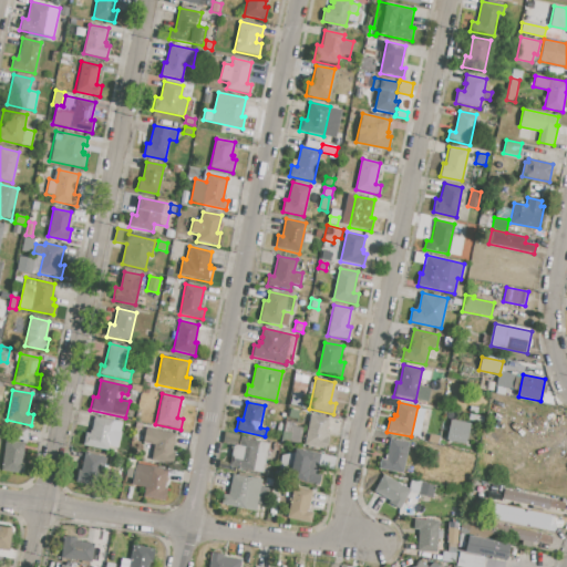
[(290,410),(300,412),(297,423),(288,421),(290,410)]
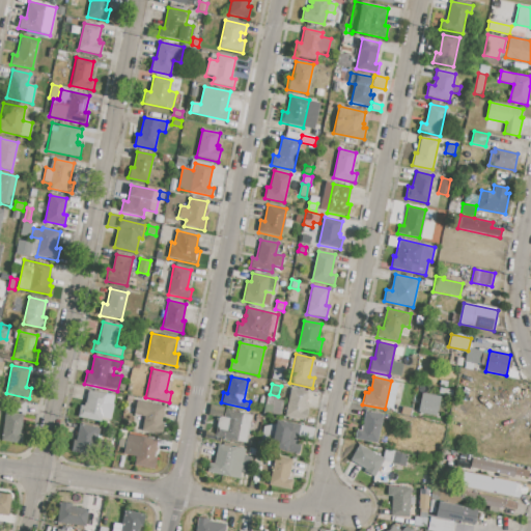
[(291,388),(308,392),(304,408),(307,409),(305,419),(285,415),(291,388)]
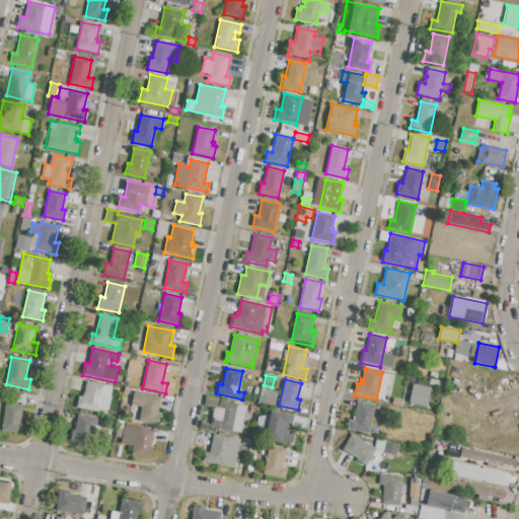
[(86,381),(110,387),(106,408),(99,406),(98,413),(76,408),(79,395),(83,396),(86,381)]
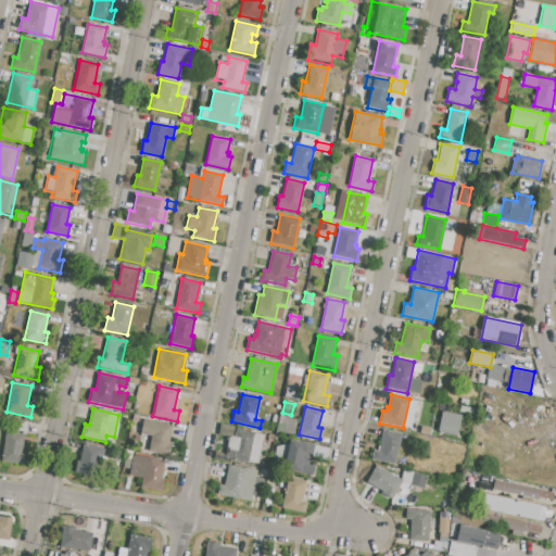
[(436,431),(456,436),(460,415),(440,411),(436,431)]
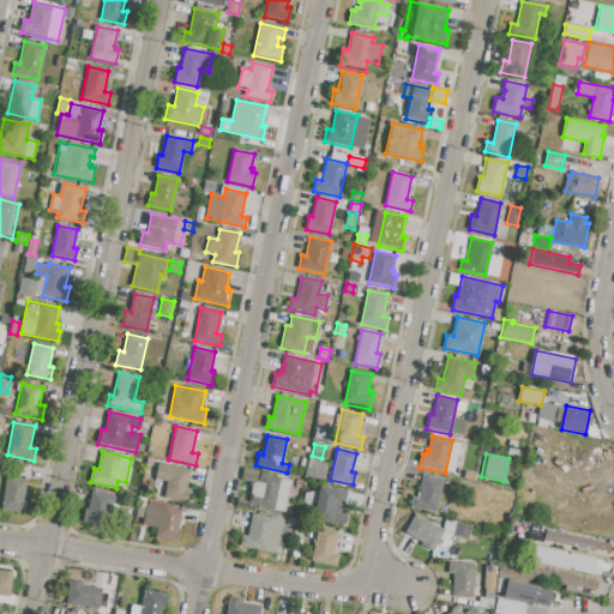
[(158,461),(190,467),(185,489),(190,489),(186,503),(163,498),(167,482),(155,480),(158,461)]
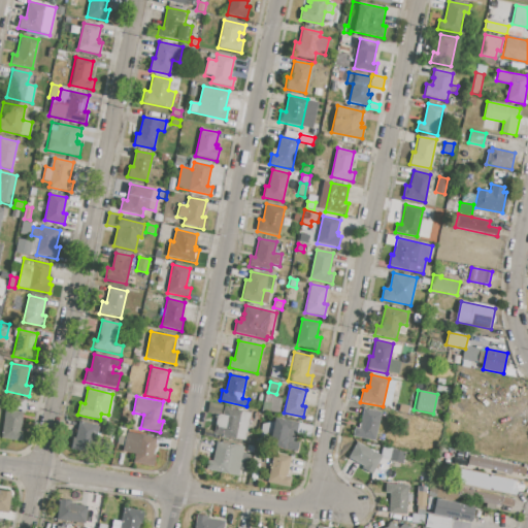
[(272,396),(283,398),(279,414),(269,411),(272,396)]
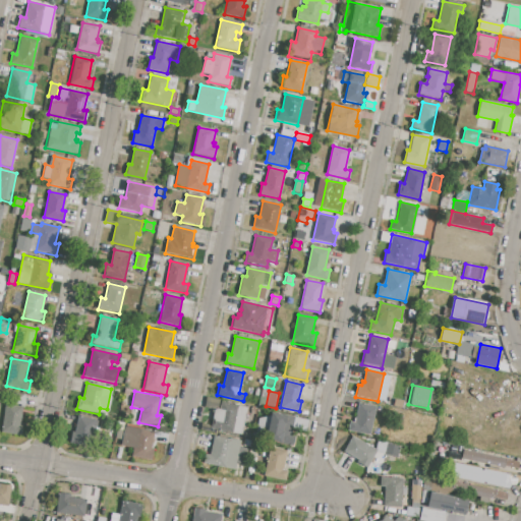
[(13,393),(26,395),(24,409),(22,408),(22,407),(20,407),(21,404),(11,403),(13,393)]
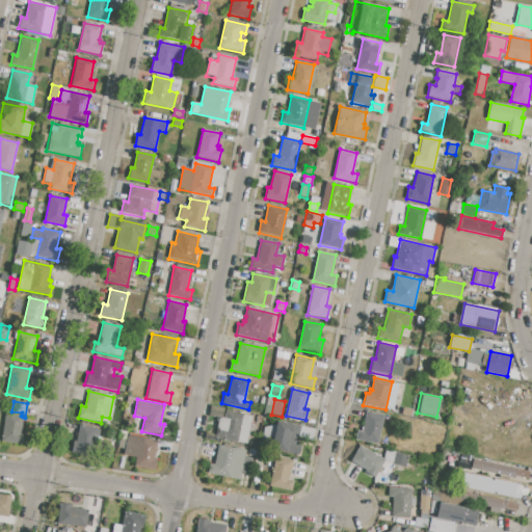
[(222,417),(218,417),(208,414),(210,405),(223,408),(222,417)]
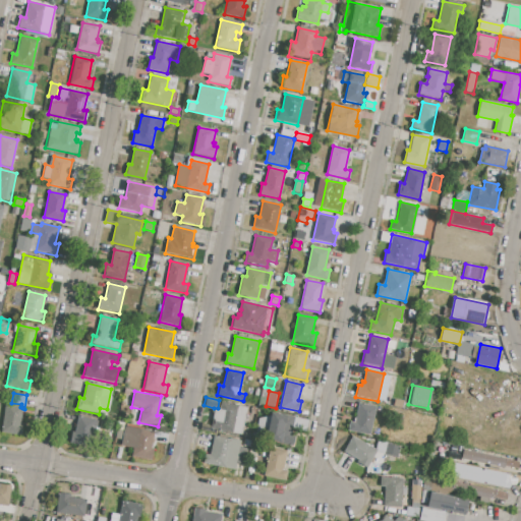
[(222,403),(248,408),(242,436),(210,428),(211,425),(214,408),(218,408),(220,409),(222,403)]
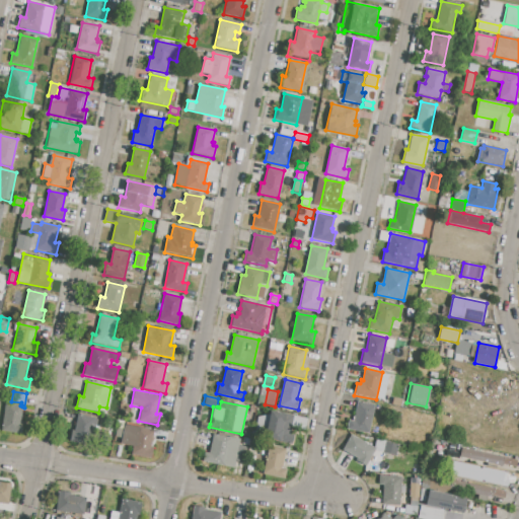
[(358,401),(375,405),(369,434),(347,429),(349,420),(354,421),(358,401)]
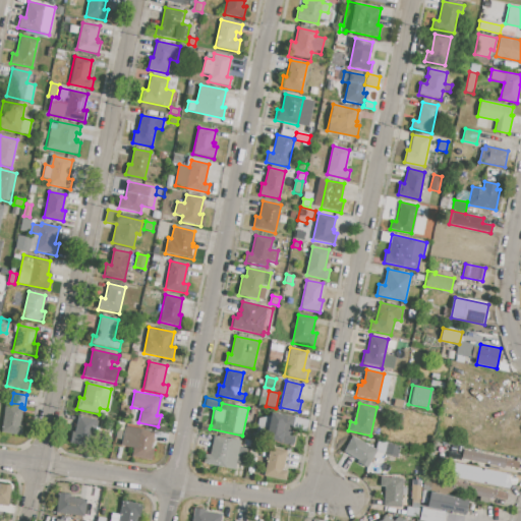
[(5,405),(20,407),(22,407),(22,408),(20,423),(23,424),(21,436),(1,432),(5,405)]
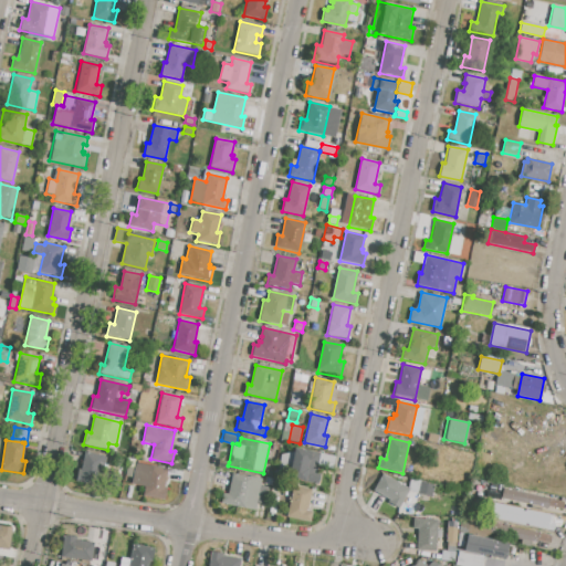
[(294,448),(334,457),(332,470),(317,467),(316,471),(321,471),(317,484),(287,478),(294,448)]
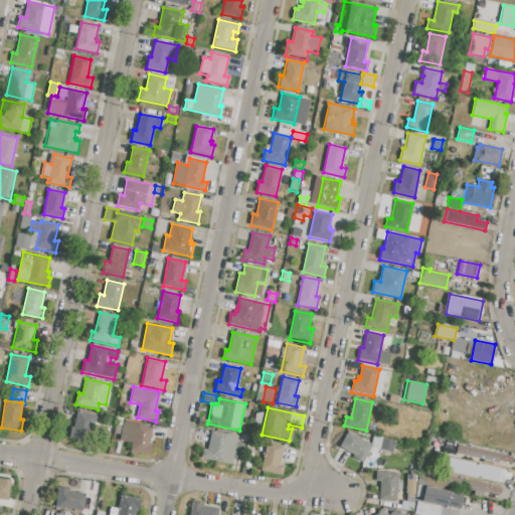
[(76,411),(98,415),(96,423),(93,422),(89,443),(68,439),(71,426),(73,427),(76,411)]
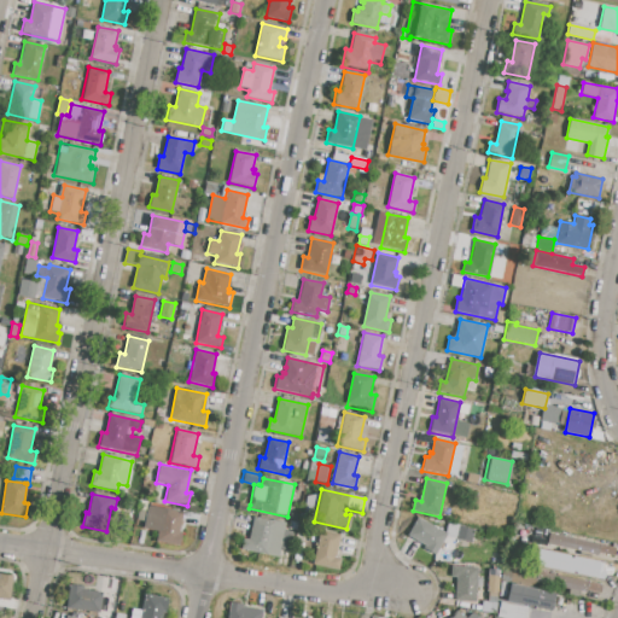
[(145,511),(139,508),(136,508),(139,500),(147,502),(145,511)]
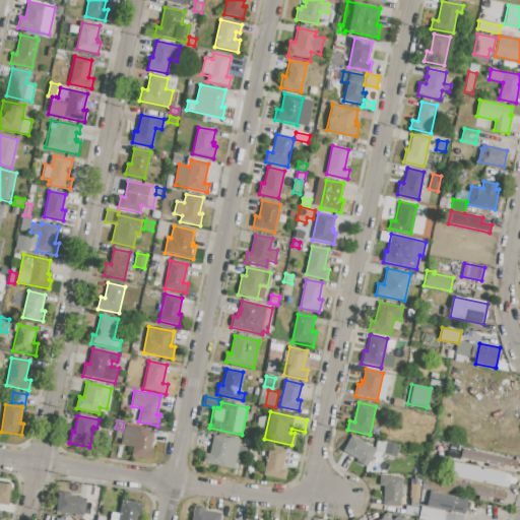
[(125,425),(153,432),(150,447),(154,447),(151,461),(131,457),(133,448),(120,445),(122,439),(124,430),(125,425)]
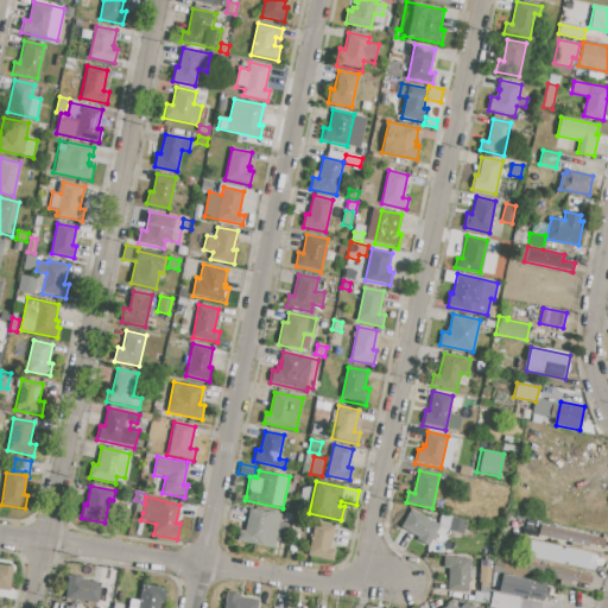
[(143,513),(134,512),(137,500),(143,502),(145,502),(143,513)]
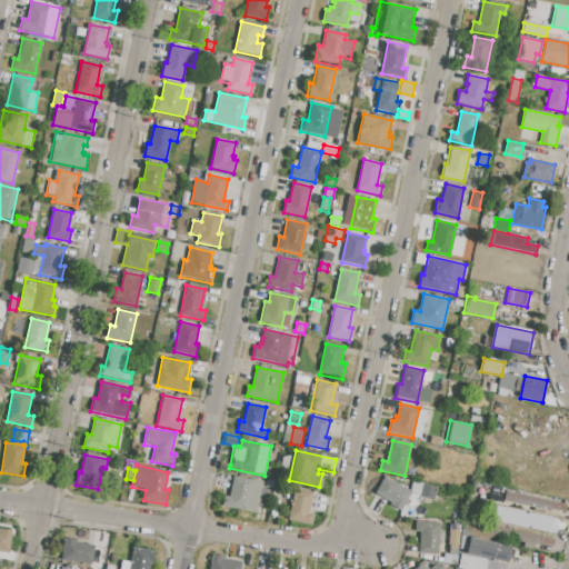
[(385,476),(410,490),(411,491),(410,495),(400,512),(389,506),(391,503),(375,493),(385,476)]
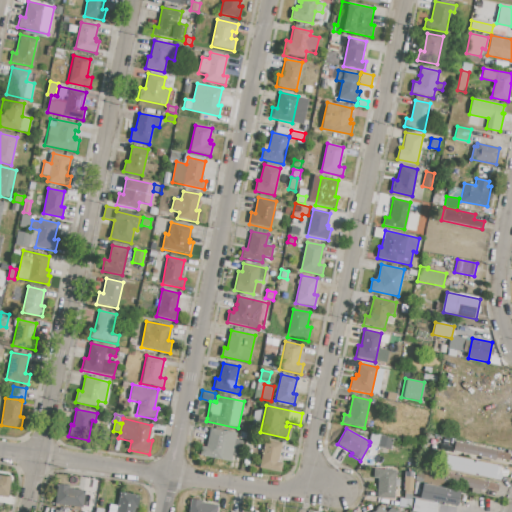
[(210,429),(236,434),(234,439),(244,441),(240,458),(231,456),(230,462),(200,455),(202,446),(206,447),(210,429)]
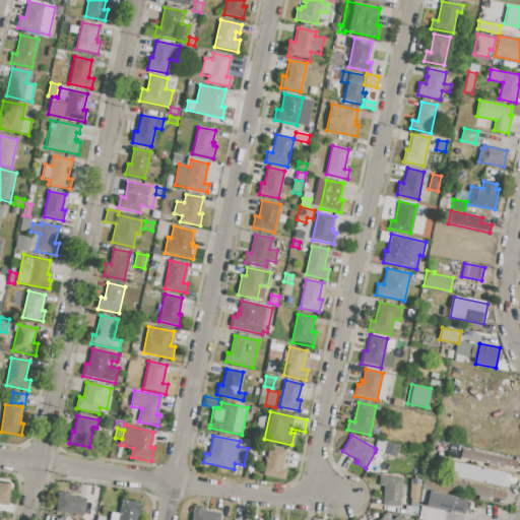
[(378,440),(399,446),(396,458),(375,452),(376,449),(375,448),(378,440)]
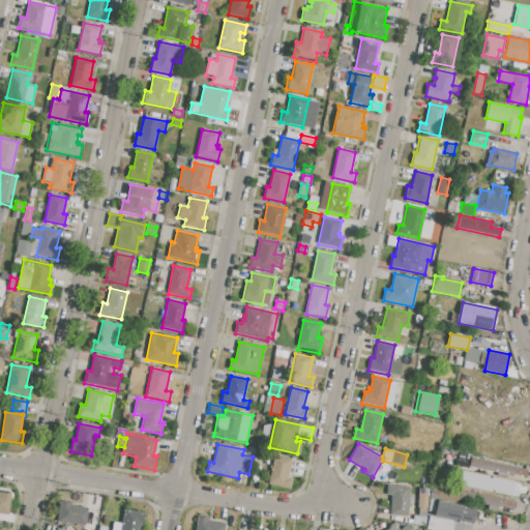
[(274,455),(291,459),(287,478),(293,479),(291,489),(268,484),(274,455)]
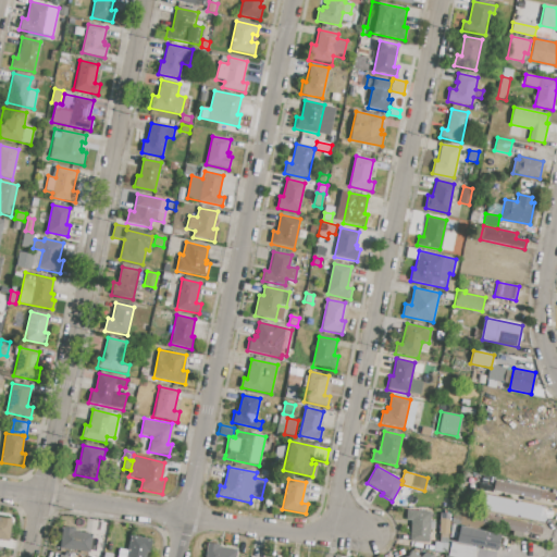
[(494,481),(541,490),(540,500),(492,491),(494,481)]
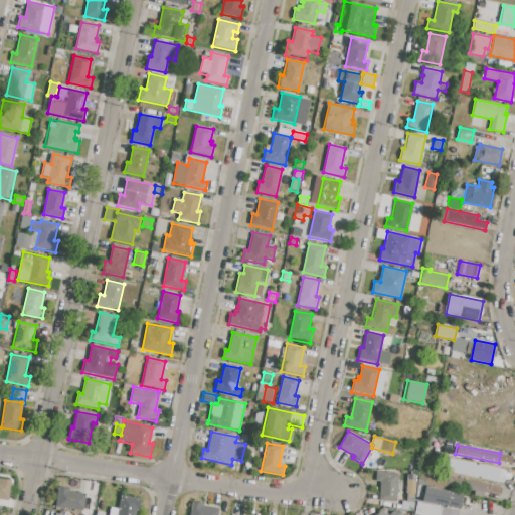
[(501,455),(513,457),(511,463),(500,461),(501,455)]
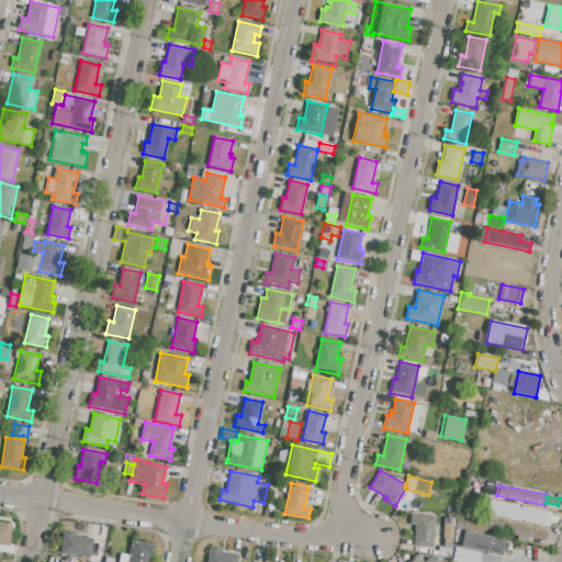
[(434,516),(433,547),(414,547),(415,525),(409,525),(411,515),(434,516)]
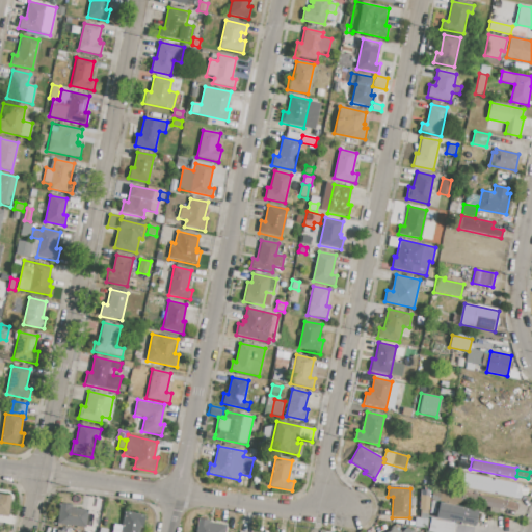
[(462,491),(506,501),(505,510),(460,502),(462,491)]
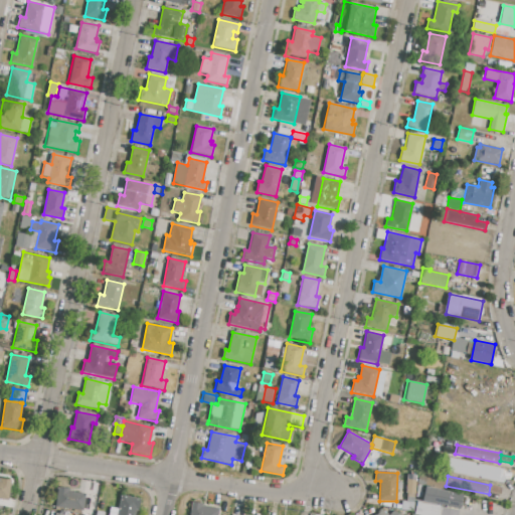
[(0,479),(11,481),(9,500),(0,498),(0,479)]
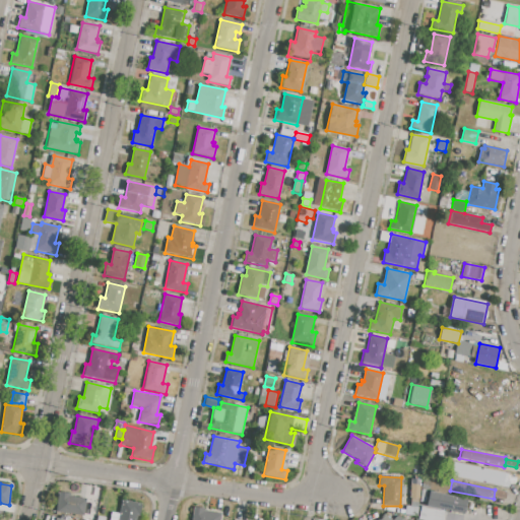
[(419,484),(418,507),(410,506),(411,497),(409,497),(410,483),(419,484)]
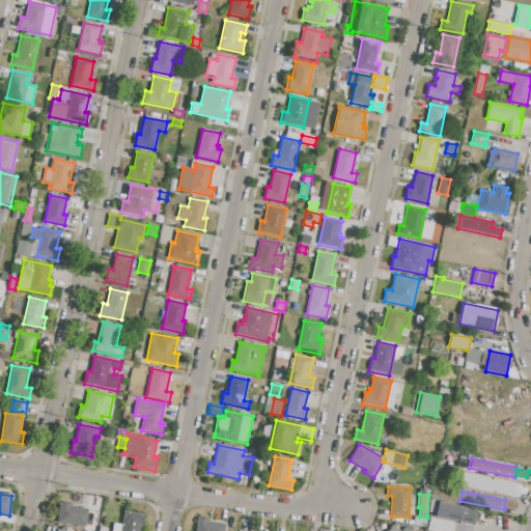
[(431,500),(477,509),(474,525),(435,518),(436,513),(428,512),(431,500)]
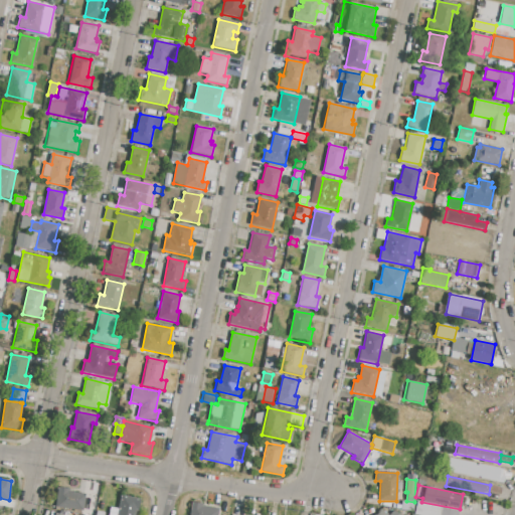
[(492,485),(501,487),(500,495),(490,493),(492,485)]
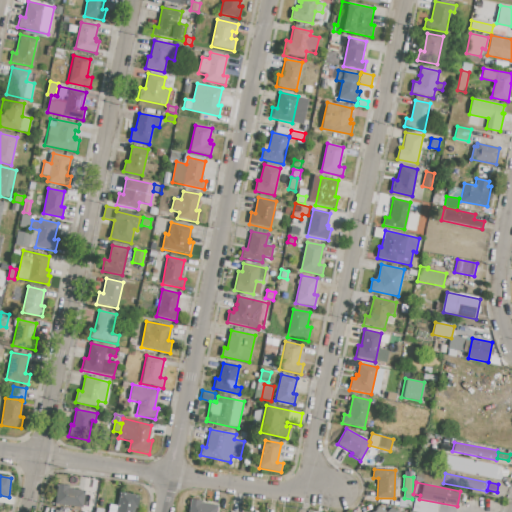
[(54,503),(57,484),(69,486),(69,488),(86,491),(83,508),(54,503)]
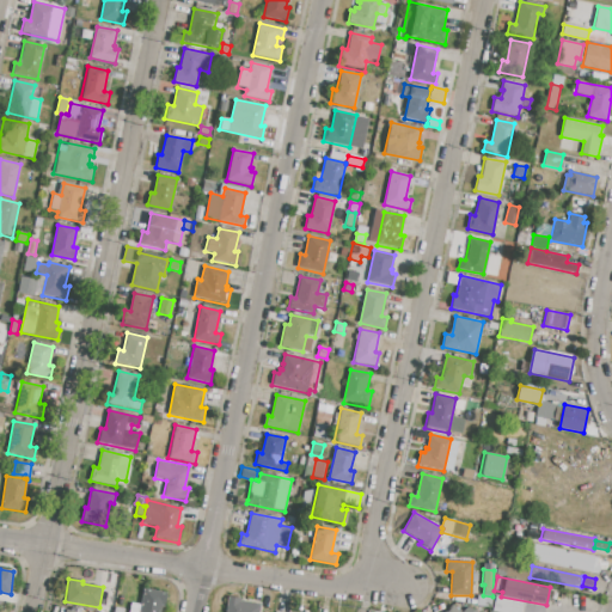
[(139,611),(145,588),(166,593),(164,607),(160,606),(159,611),(139,611)]
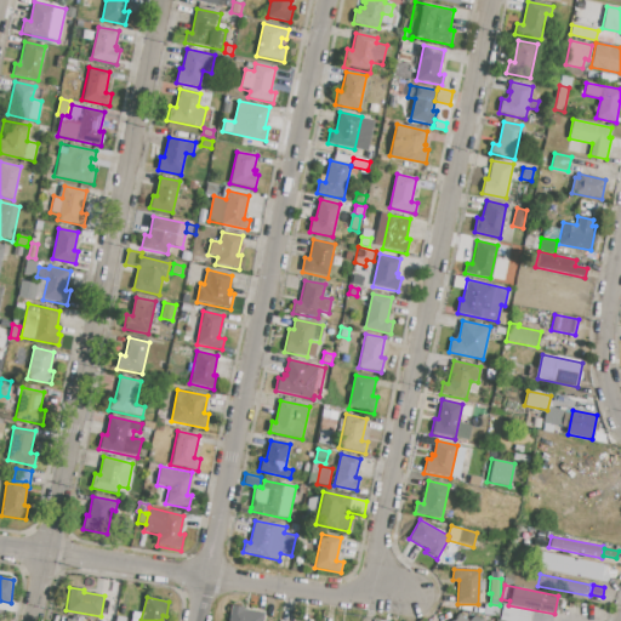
[(228,620),(231,605),(244,608),(244,610),(266,614),(265,620),(228,620)]
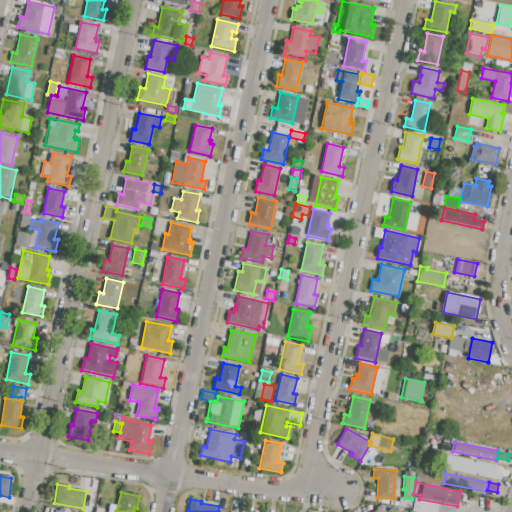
[(415,511),(434,511),(436,504),(414,499),(411,511),(415,511)]
